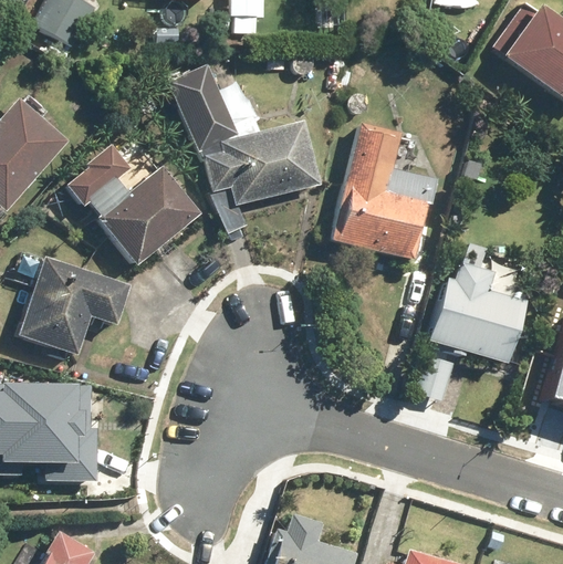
[(45,0),(32,23),(70,45),(94,6),(84,0),(45,0)]
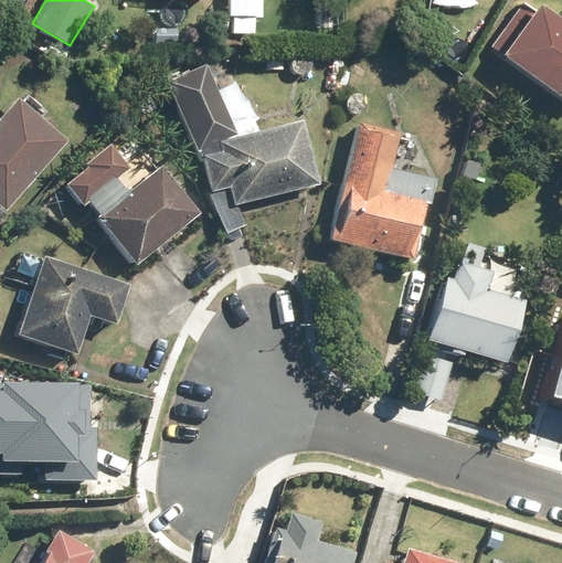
[(230,0),(231,16),(262,16),(261,0),(230,0)]
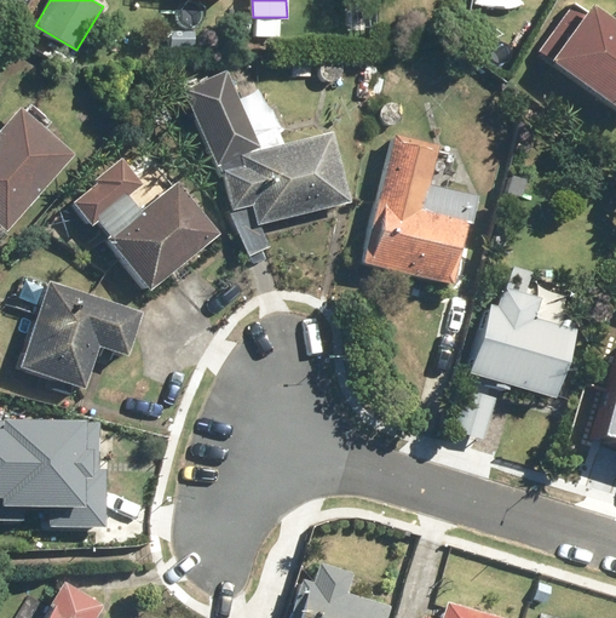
[(615,23),(589,5),(586,11),(573,1),(539,50),(551,59),(547,63),(615,112),(615,23)]
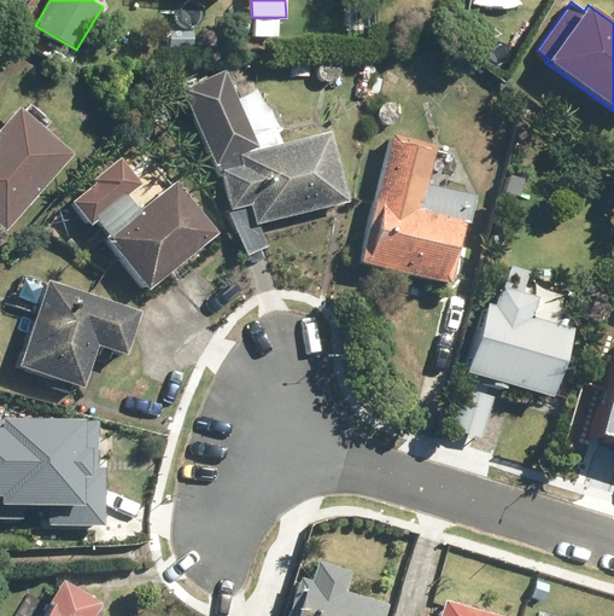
[(221,28),(216,27),(210,29),(206,33),(205,39),(206,45),(211,48),(217,50),(222,48),(227,44),(228,38),(226,33),(221,28)]
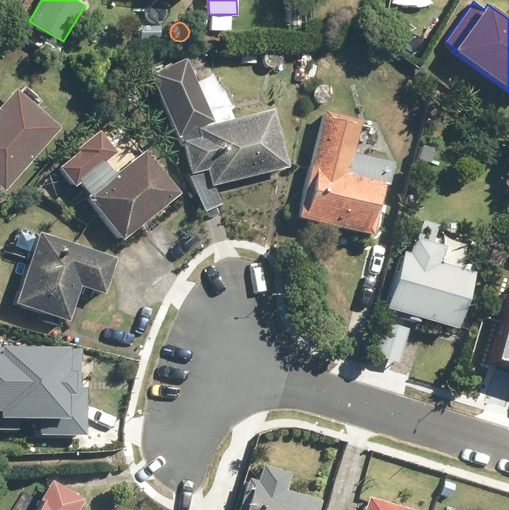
[(279,49),(274,48),(270,49),(266,53),(265,58),(267,62),(270,66),(275,67),(280,65),(283,61),(284,57),(283,52),(279,49)]
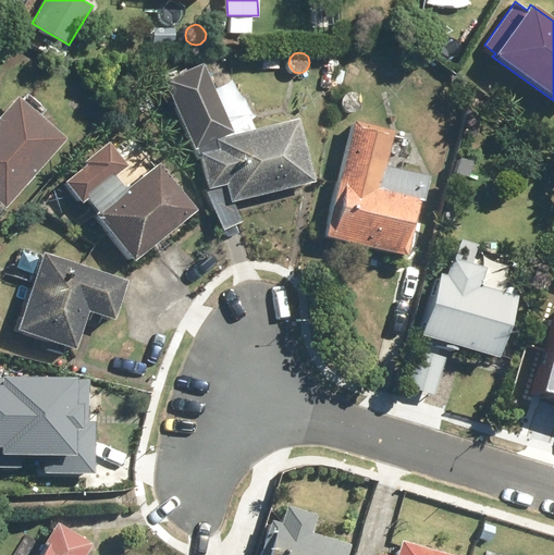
[(235,199),(315,179),(298,121),(234,134),(204,62),(165,82),(199,158),(202,158),(210,185),(226,181),(228,185),(208,193),(223,226),(243,220),(235,199)]
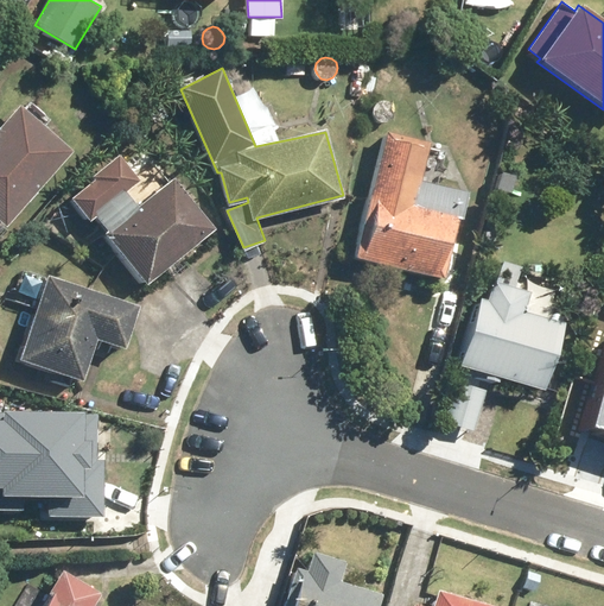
[(392,100),(386,99),(380,100),(376,105),(375,111),(376,115),(381,120),(387,121),(393,119),(396,115),(398,109),(395,103),(392,100)]
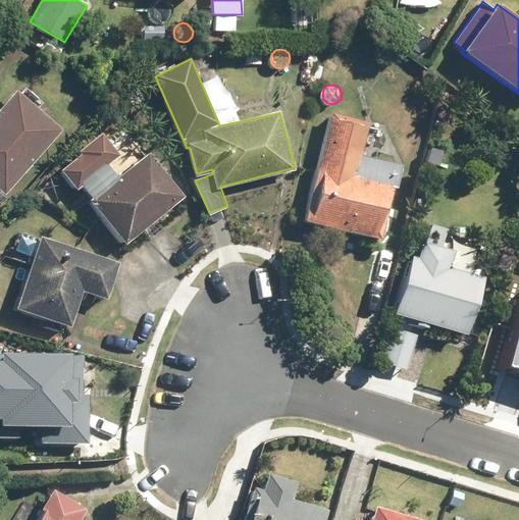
[(0,109),(0,192),(3,195),(62,130),(18,90),(0,109)]
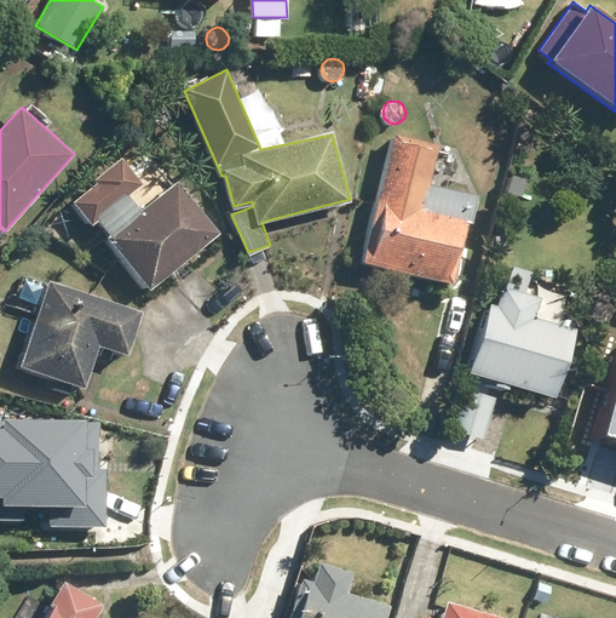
[(363,262),(453,284),(475,195),(430,184),(439,144),(395,133),(363,262)]
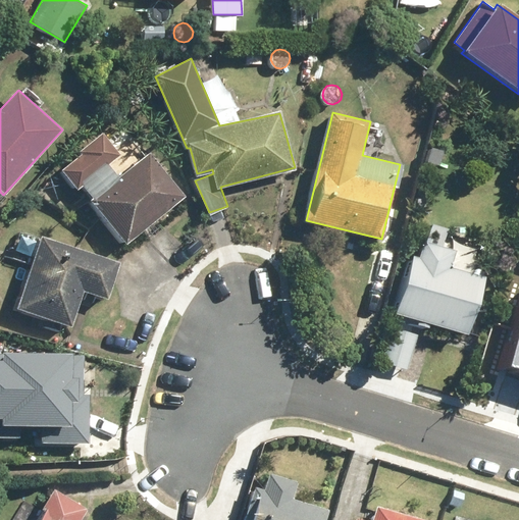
[(75,190),(119,155),(103,134),(80,152),(82,155),(60,170),(75,190)]
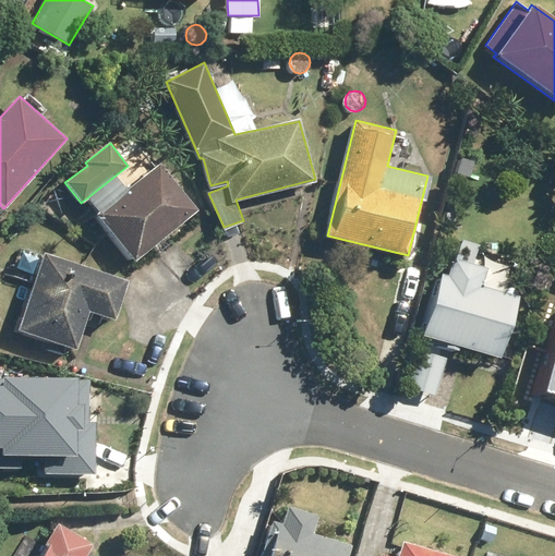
[(134,263),(200,209),(160,161),(94,215),(134,263)]
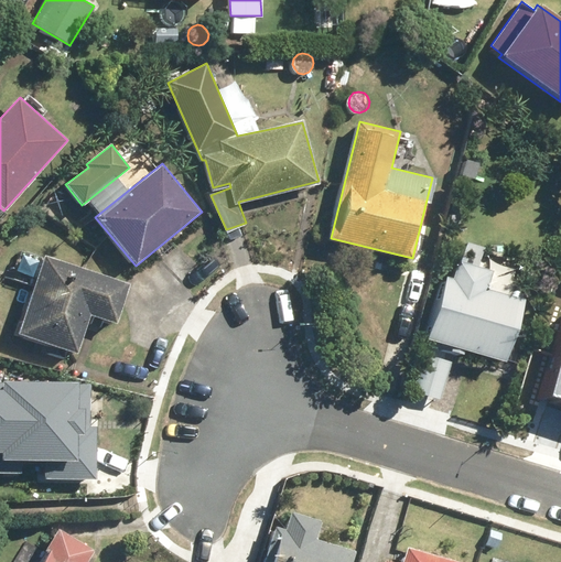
[(88,314),(115,323),(129,282),(43,254),(15,335),(75,355),(88,314)]
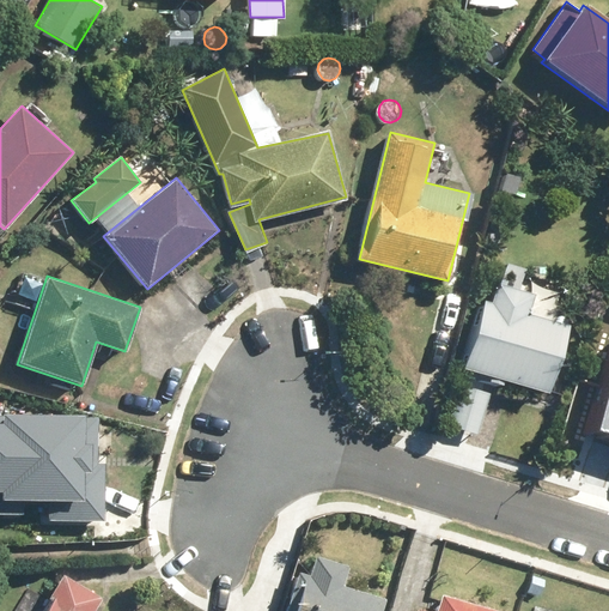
[(492,379),(548,394),(567,325),(479,301),(444,424),(477,433),(492,379)]
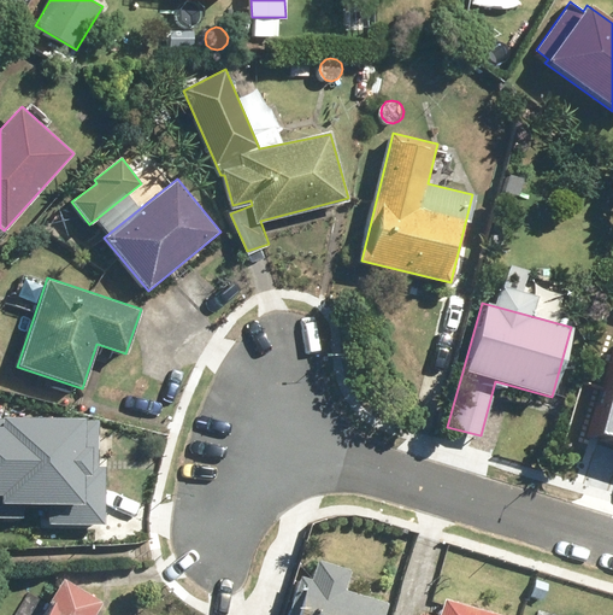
[(612,364),(593,433),(612,438),(612,364)]
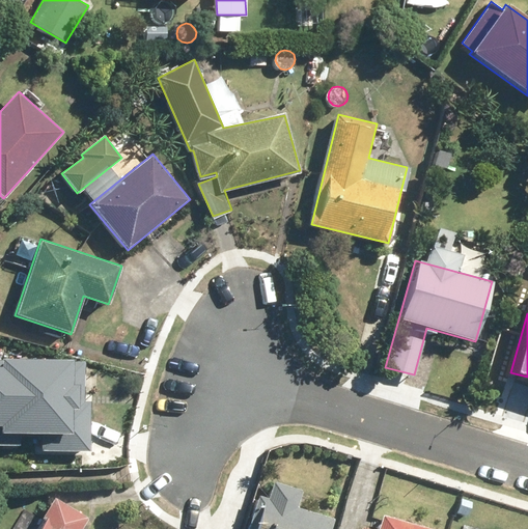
[(1,444),(61,446),(62,405),(79,405),(79,377),(62,377),(63,365),(0,363),(0,440),(1,440),(1,444)]
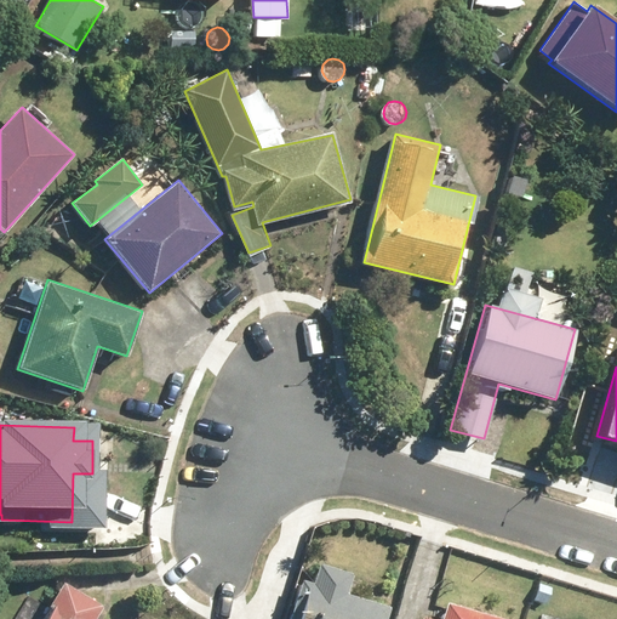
[(289,618),(384,618),(389,607),(347,594),(353,574),(319,563),(313,583),(302,579),(289,618)]
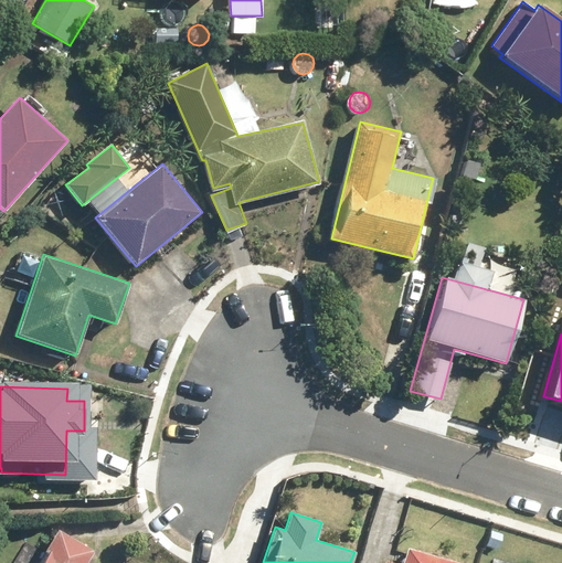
[(83,562),(91,550),(57,530),(38,562),(83,562)]
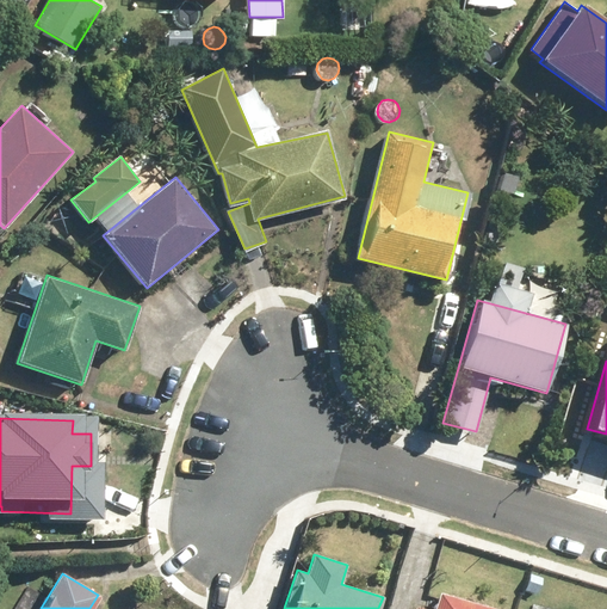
[(414,608),(491,608),(439,594),(433,608),(423,608),(415,607),(414,608)]
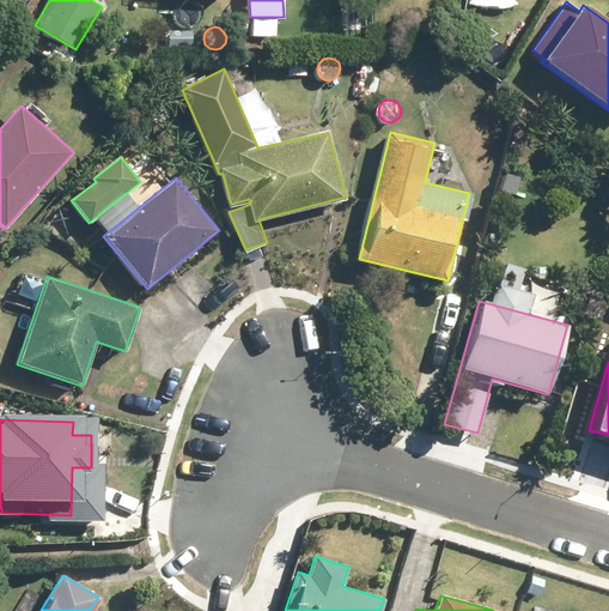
All buildings are outlined.
